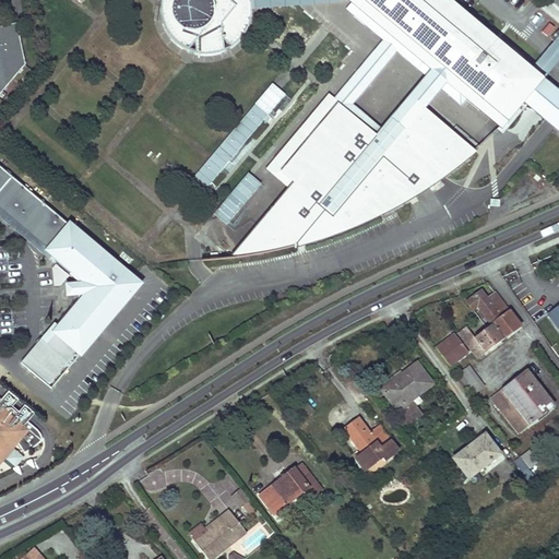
[(161,0),(159,2),(159,11),(161,22),(163,28),(167,35),(170,39),(175,44),(187,52),(195,43),(197,55),(200,56),(205,56),(211,56),(219,54),(224,52),(224,39),(233,47),(237,43),(240,40),(245,35),(248,30),(250,20),(251,11),(251,3),(250,0),(161,0)]
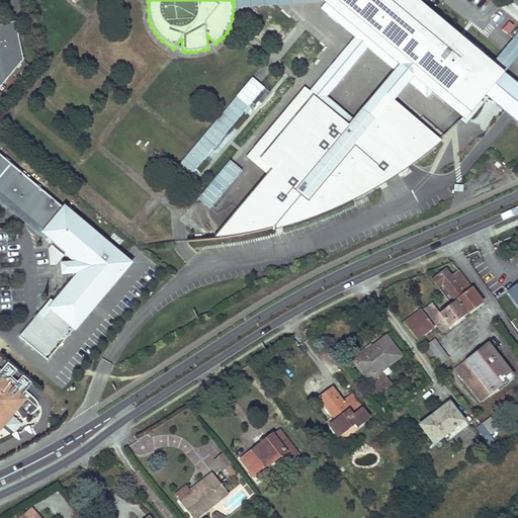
[(492,67),(411,0),(324,0),(333,7),(340,13),(334,20),(344,29),(345,26),(351,31),(353,28),(391,60),(393,58),(400,64),(415,77),(432,91),(463,117),(485,93),(500,74),(492,67)]
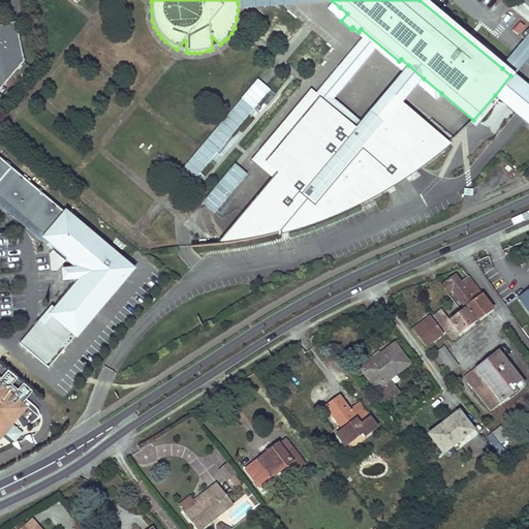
[(528,22),(528,0),(512,0),(509,5),(528,22)]
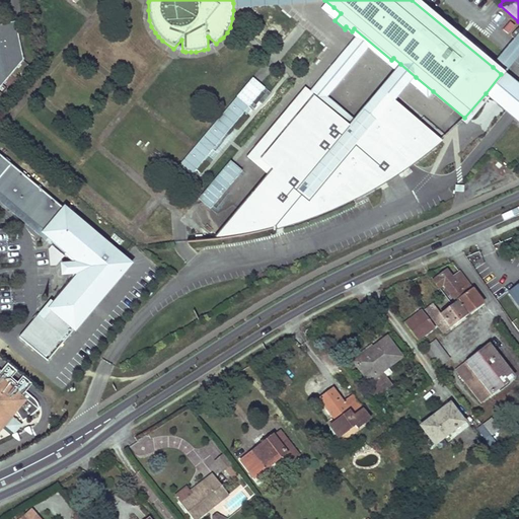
[(335,20),(341,13),(334,7),(327,15),(335,20)]
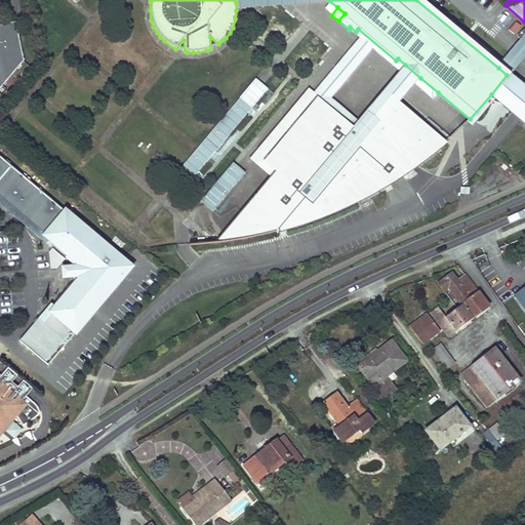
[(16,22),(0,25),(0,89),(25,58),(16,22)]
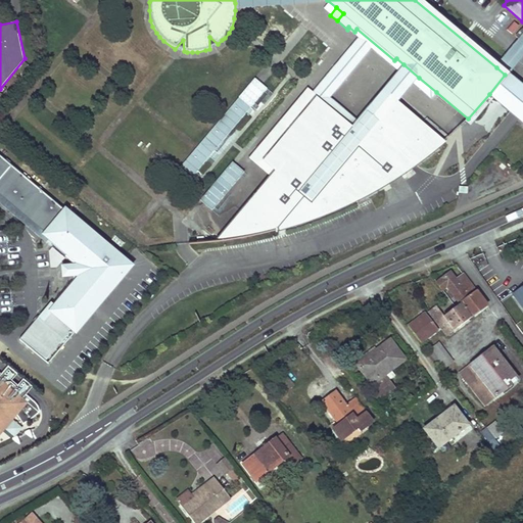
[(371,49),(396,70),(403,64),(396,58),(394,60),(357,29),(354,32),(348,27),(347,30),(357,39),(371,49)]
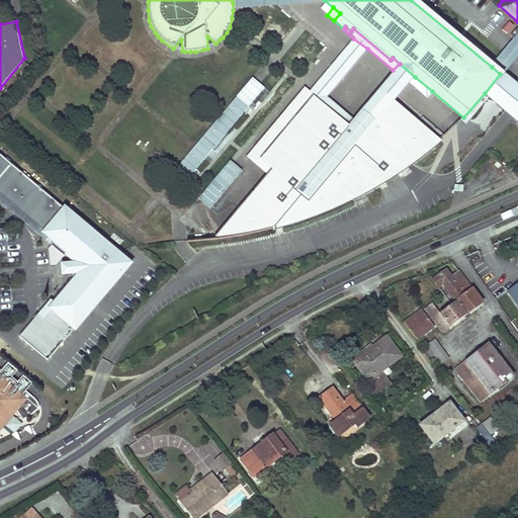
[(327,96),(367,49),(353,38),(309,92),(349,125),(355,119),(327,96)]
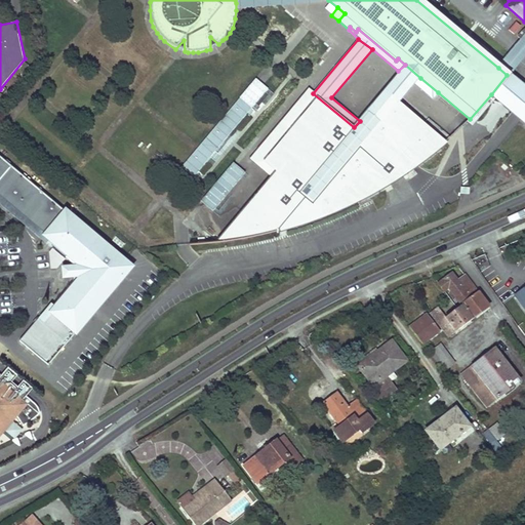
[(517,64),(524,52),(524,43),(522,40),(509,56),(517,64)]
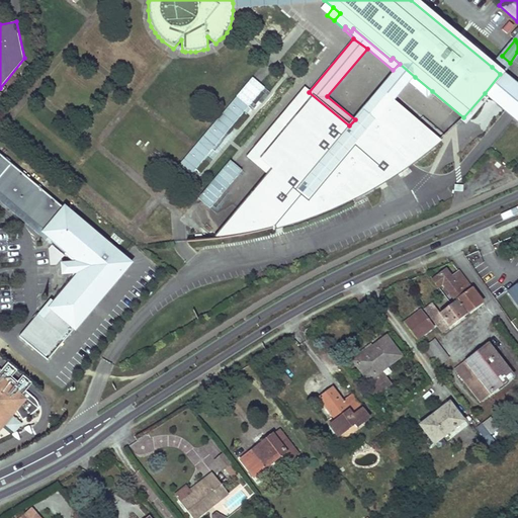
[(503,71),(510,63),(502,56),(495,64),(503,71)]
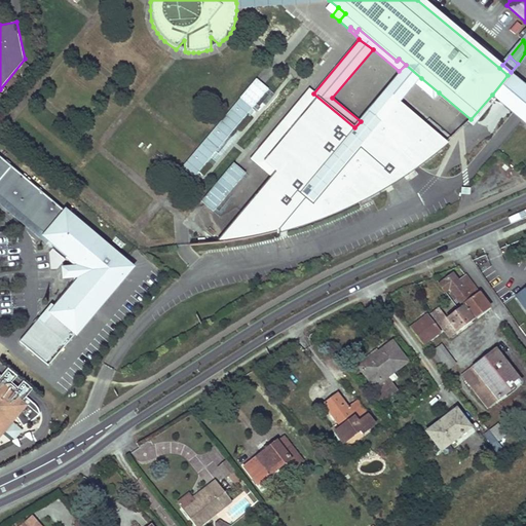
[(416,85),(421,78),(406,65),(399,71),(366,111),(368,113),(381,123),(399,102),(401,104),(416,85)]
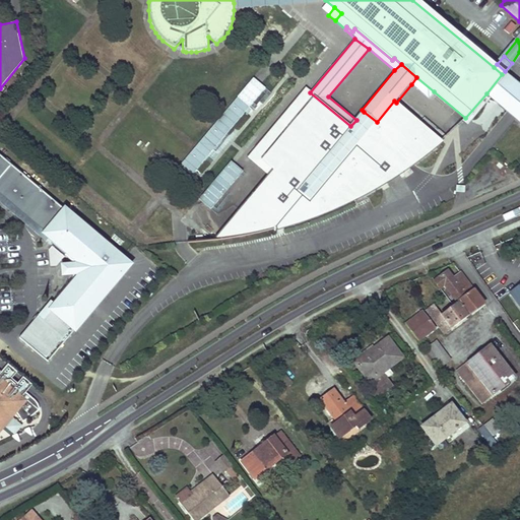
[(505,71),(497,64),(494,67),(502,74),(505,71)]
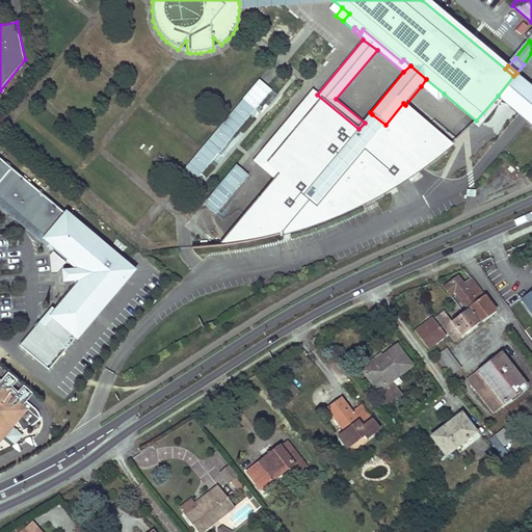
[(531,90),(513,76),(498,96),(525,118),(531,124),(531,90)]
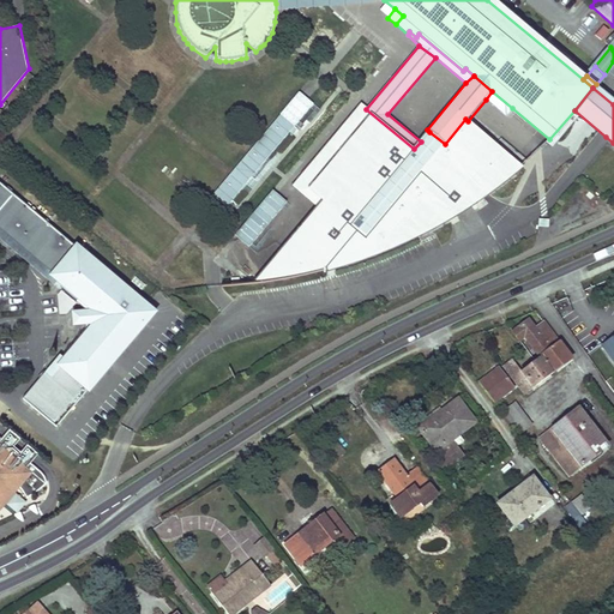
[(512,108),(492,91),(486,100),(506,116),(512,108)]
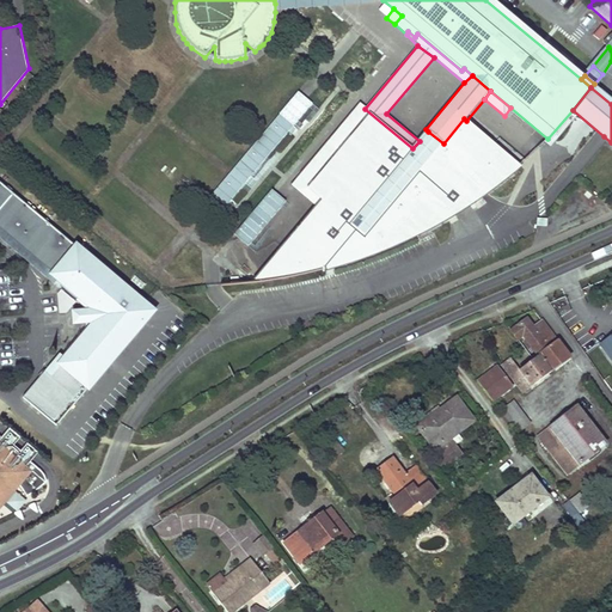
[(420,141),(412,148),(365,109),(361,105),(299,181),(325,203),(261,281),(270,281),(286,277),(304,274),(319,270),(338,267),(354,261),(369,255),(389,248),(410,238),(432,227),(448,218),(463,208),(479,197),(497,183),(521,165),(466,121),(464,118),(444,144),(428,132),(420,141)]
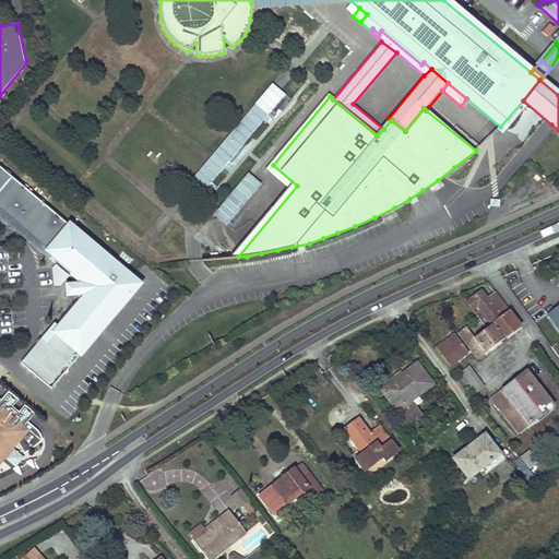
[(299,114),(289,127),(295,131),(305,118),(299,114)]
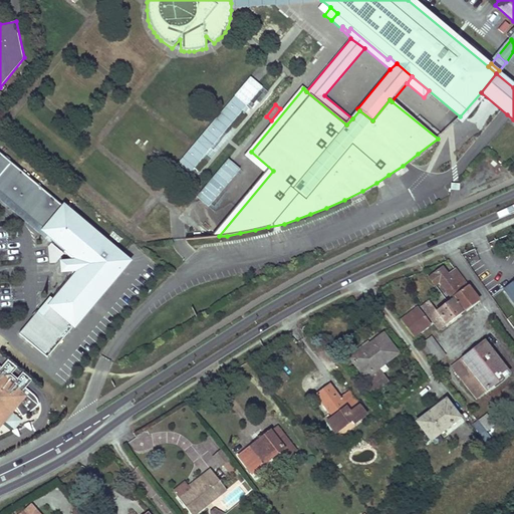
[(116,251),(0,153),(0,194),(72,256),(73,256),(114,254),(116,251)]
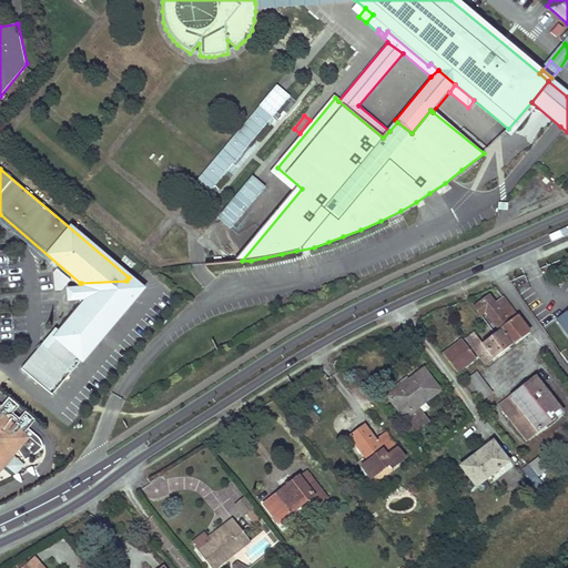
[(0,222),(75,287),(80,283),(0,214),(0,222)]
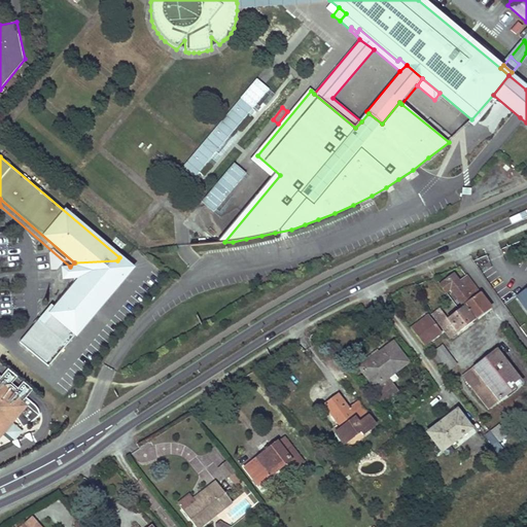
[(129,266),(119,257),(117,260),(75,262),(74,262),(70,267),(71,275),(75,279),(118,273),(120,275),(129,266)]
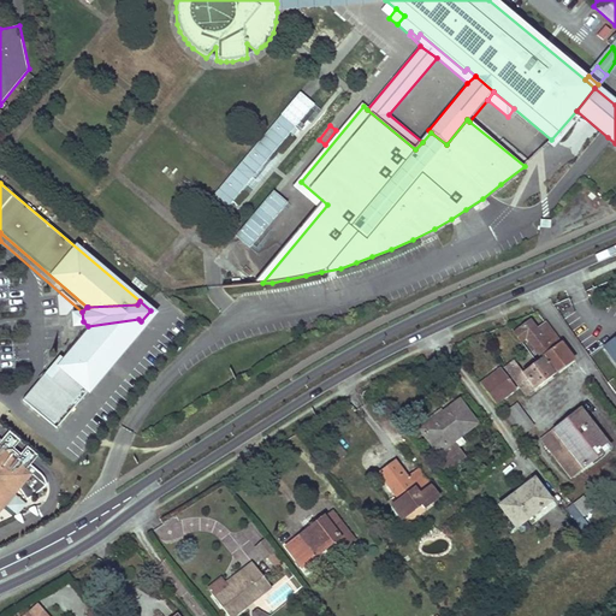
[(73,323),(83,321),(82,312),(73,312),(72,313),(71,314),(69,317),(69,319),(70,321),(72,323),(73,323)]
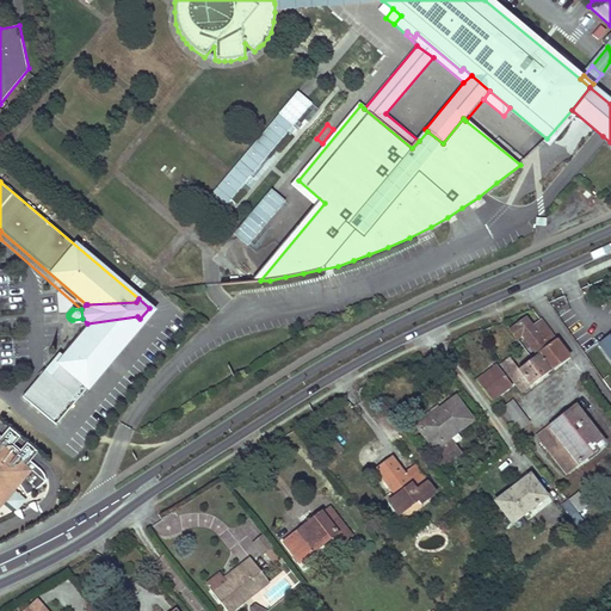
[(19,394),(53,421),(140,319),(137,316),(87,323),(45,374),(41,369),(19,394)]
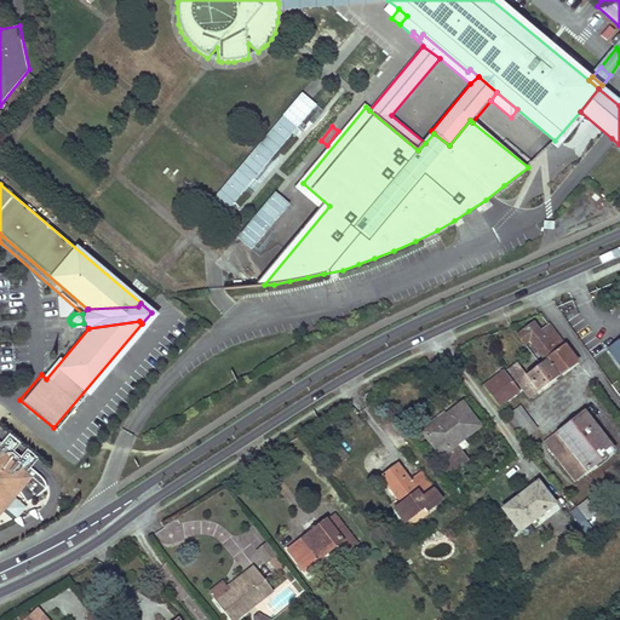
[(532,397),(578,362),(549,327),(541,332),(534,322),(516,336),(523,346),(529,342),(544,361),(520,380),(532,397)]
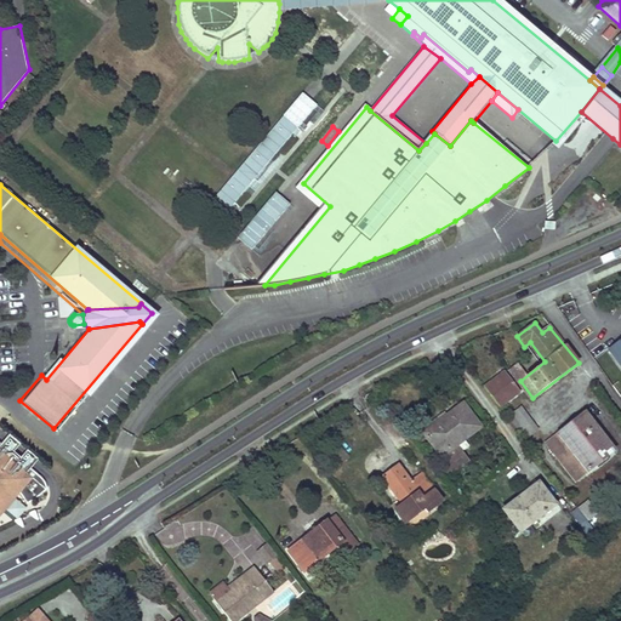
[(41,375),(46,380),(89,329),(84,324),(41,375)]
